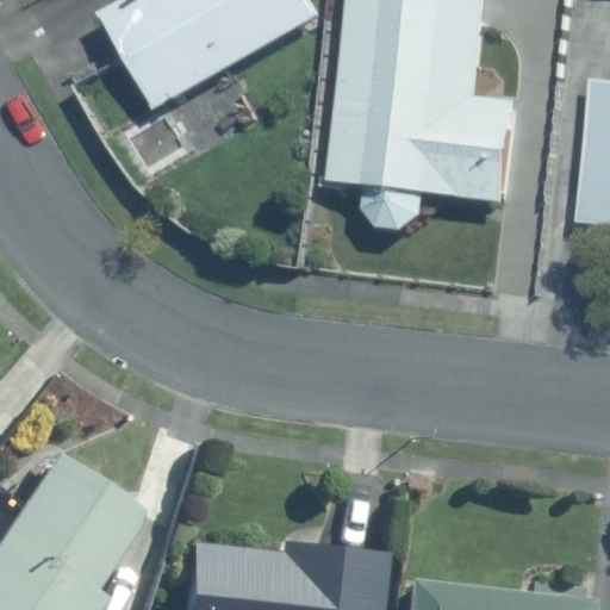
[(120,0),(99,12),(154,107),(316,16),(306,0),(120,0)]
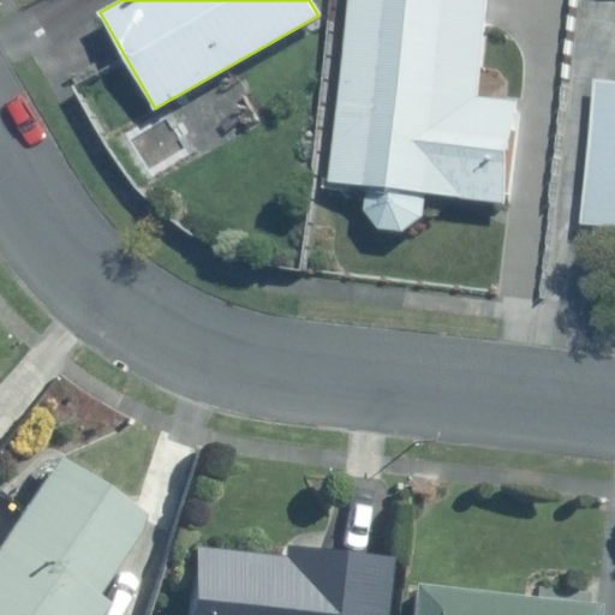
[(352,0),(334,175),(369,179),(365,210),(380,230),(404,231),(423,214),(424,192),(502,201),(512,106),(472,102),(482,0),(352,0)]
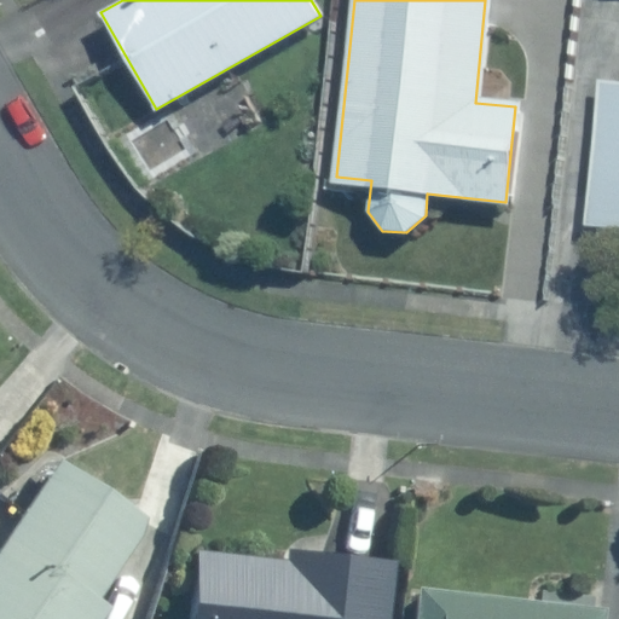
[(618,226),(618,85),(599,84),(584,224),(618,226)]
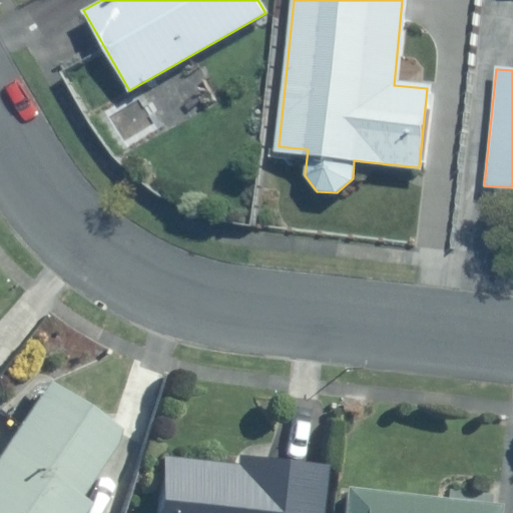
[(55,378),(0,461),(0,512),(79,512),(134,429),(55,378)]
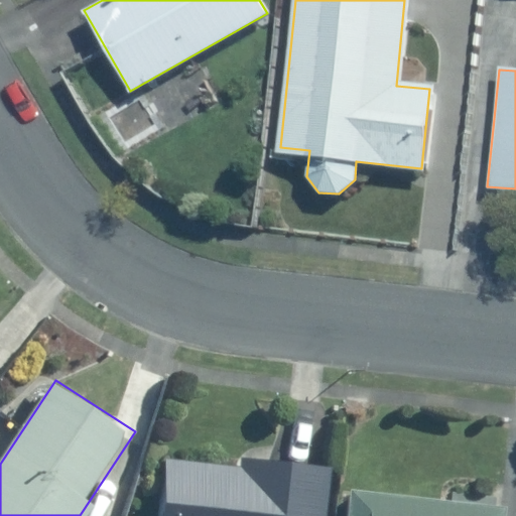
[(327,515),(333,469),(244,459),(243,469),(167,461),(161,515),(327,515)]
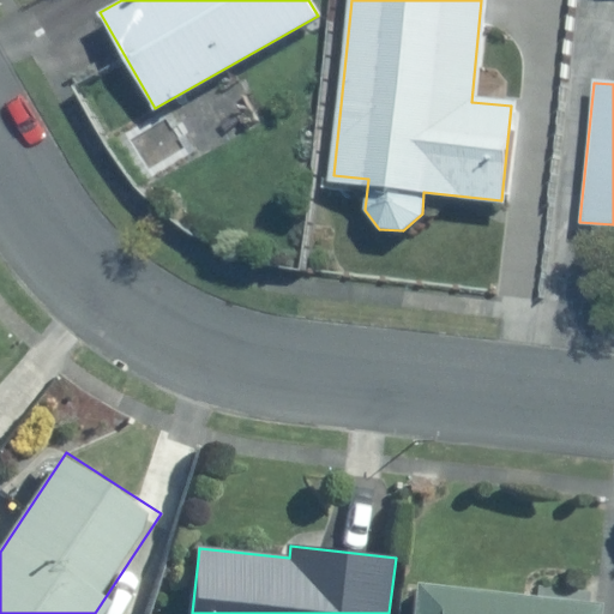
[(420,584),(416,613),(601,613),(603,606),(420,584)]
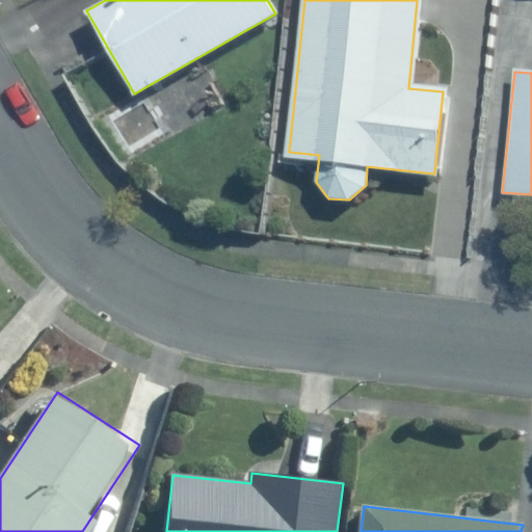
All buildings are outlined.
